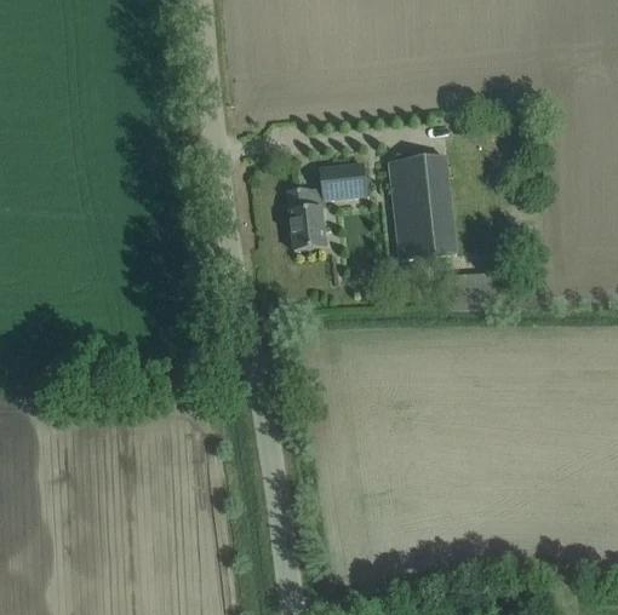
[(398,254),(455,247),(445,155),(387,161),(398,254)]
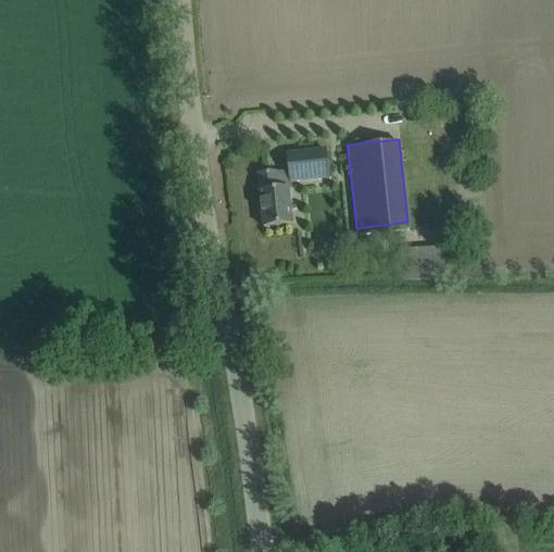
[(286,150),(289,177),(325,173),(322,146),(286,150)]
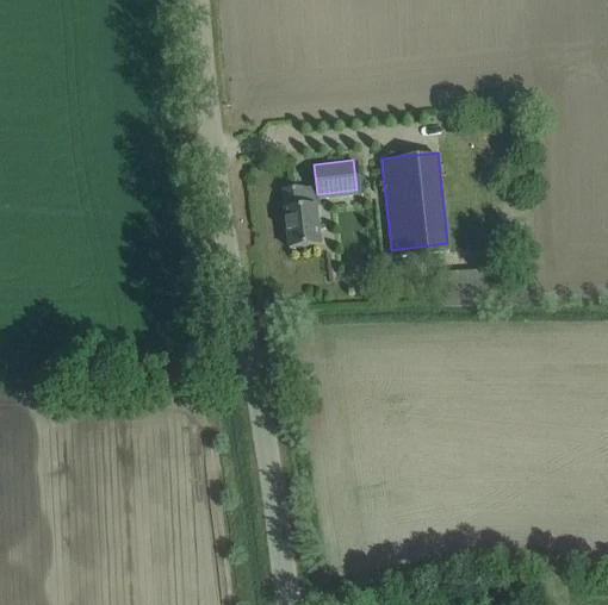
[(286,245),(317,243),(312,204),(302,205),(299,186),(280,188),(286,245)]
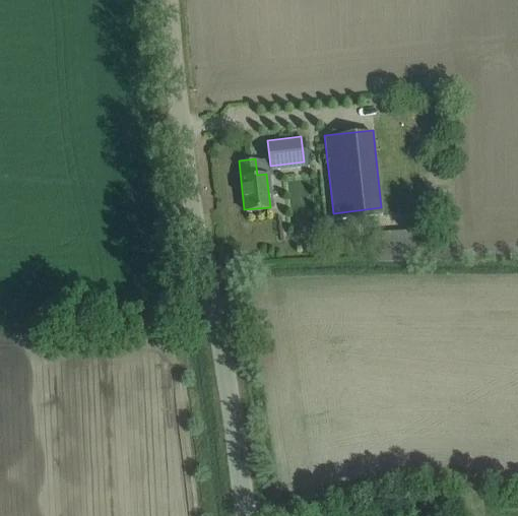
[(372,231),(372,258),(417,258),(417,248),(438,248),(438,245),(448,245),(448,227),(372,231)]
